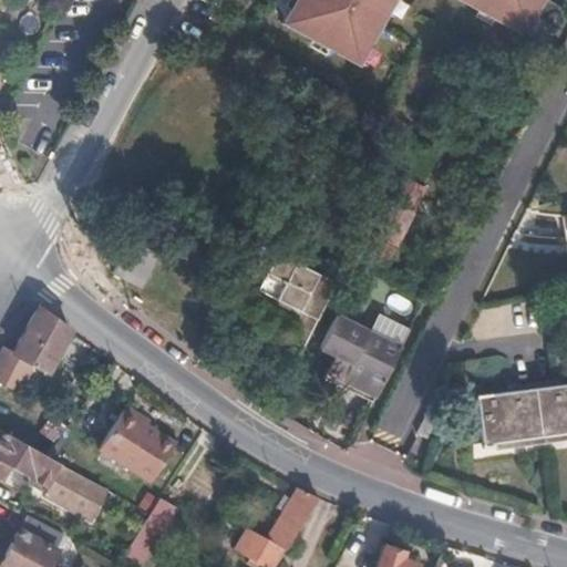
[(359,62),(393,0),(294,0),(282,21),(359,62)]
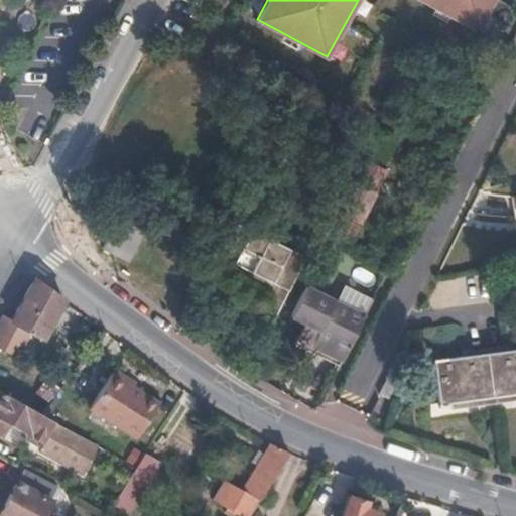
[(424,0),(479,29),(494,0),(424,0)]
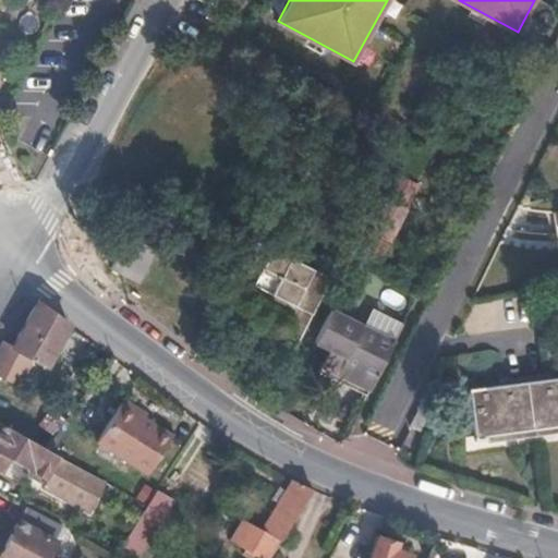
[(403,176),(375,230),(377,232),(365,253),(383,262),(437,156),(419,146),(403,176)]
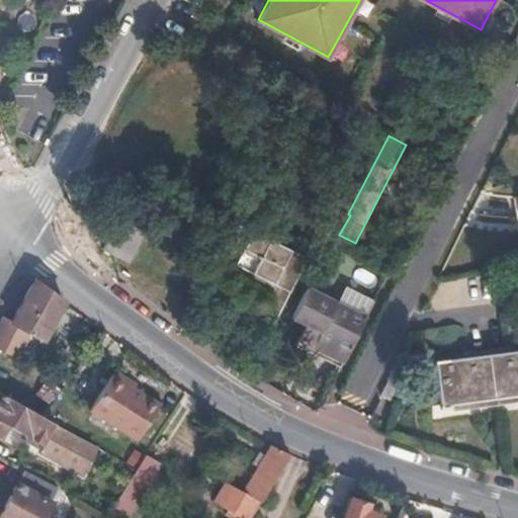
[(279,317),(309,257),(254,230),(236,264),(270,282),(258,306),(279,317)]
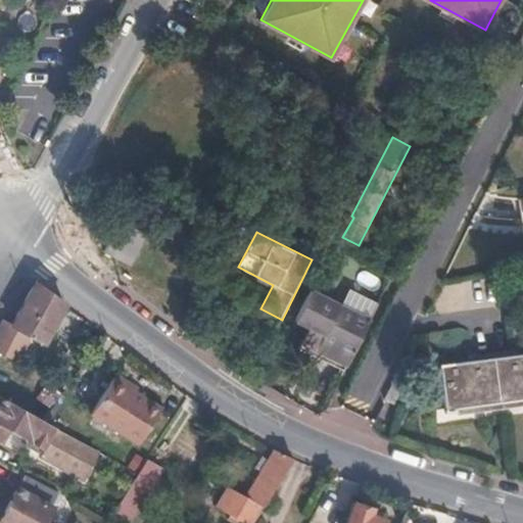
[(49,343),(68,308),(42,287),(32,289),(12,326),(4,321),(0,329),(0,351),(24,364),(38,338),(49,343)]
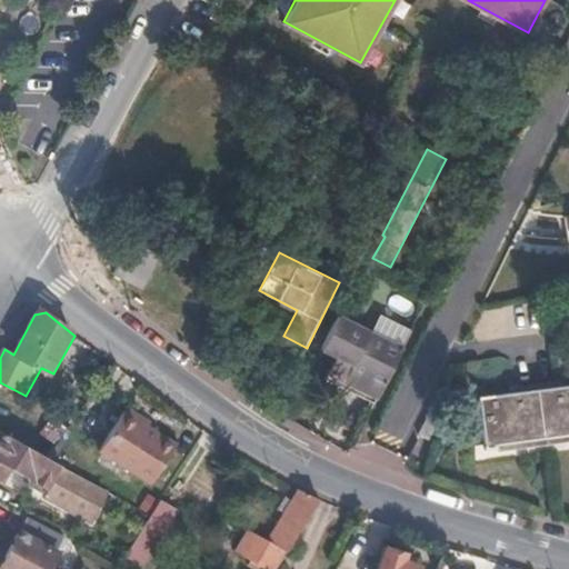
[(369,337),(370,332),(340,316),(323,348),(339,357),(332,369),(378,393),(399,352),(369,337)]
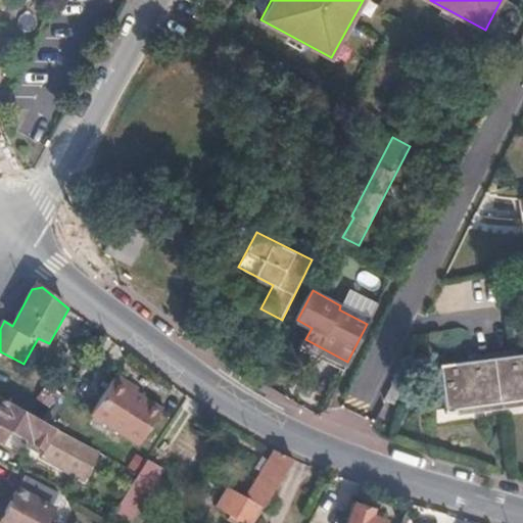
[(497,355),(504,407),(522,403),(522,351),(520,352),(497,355)]
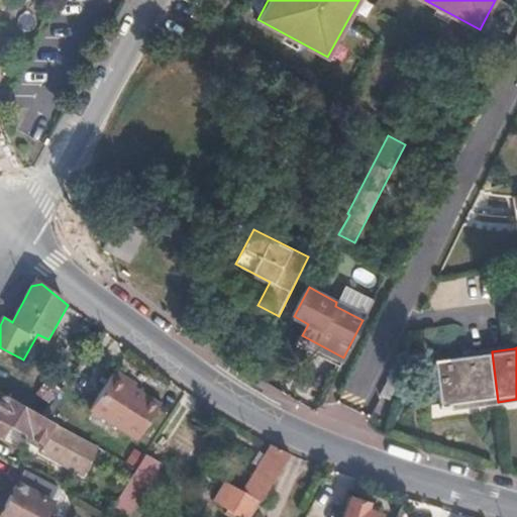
[(433,359),(440,409),(498,402),(492,351),(467,355),(433,359)]
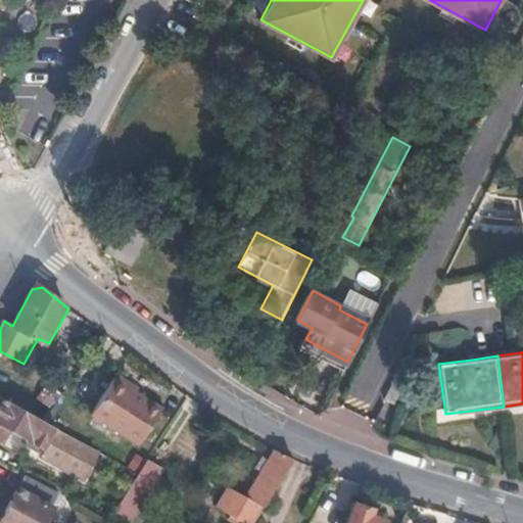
[(117,371),(94,409),(141,438),(164,402),(117,371)]
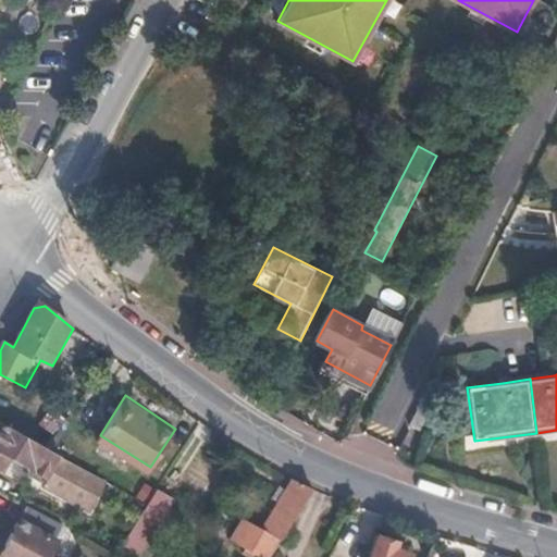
[(421,430),(435,404),(424,399),(411,425),(421,430)]
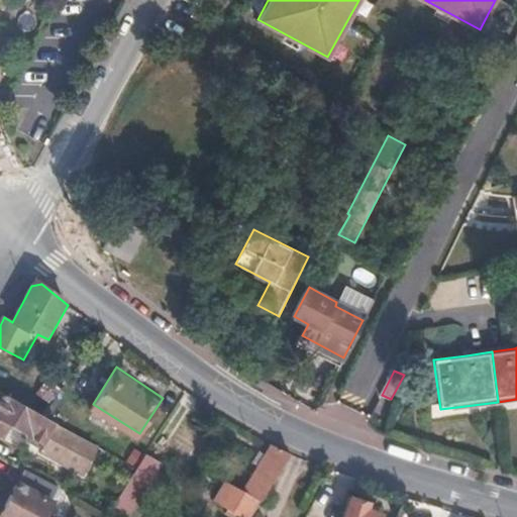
[(87,474),(103,444),(6,393),(0,389),(0,438),(5,441),(12,427),(46,445),(43,451),(87,474)]
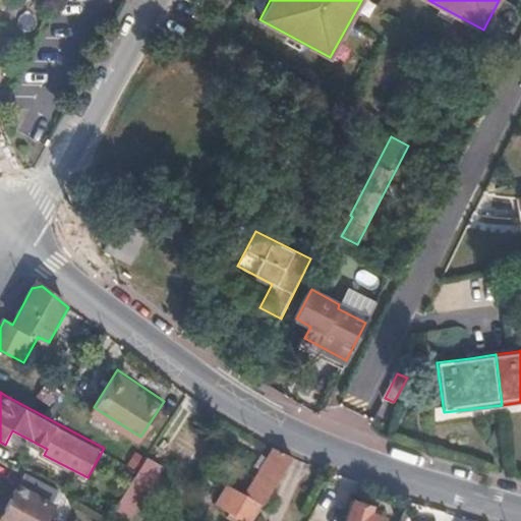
[(171,450),(157,441),(139,467),(121,494),(136,504),(171,450)]
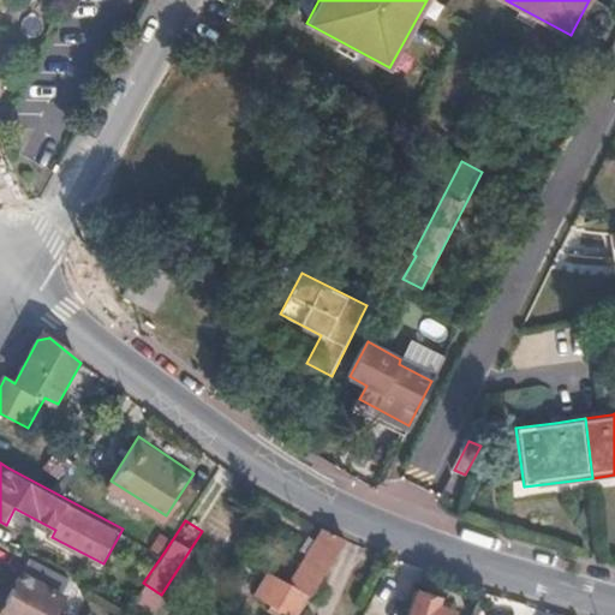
[(305,597),(344,538),(327,529),(293,579),(274,567),(268,575),(305,597)]
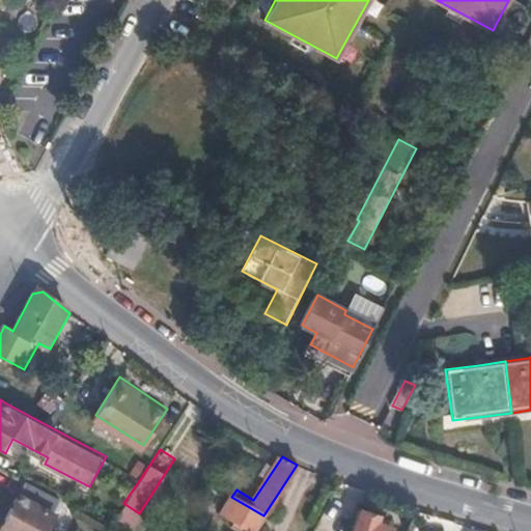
[(0,522),(0,526),(8,530),(42,530),(58,502),(23,481),(0,522)]
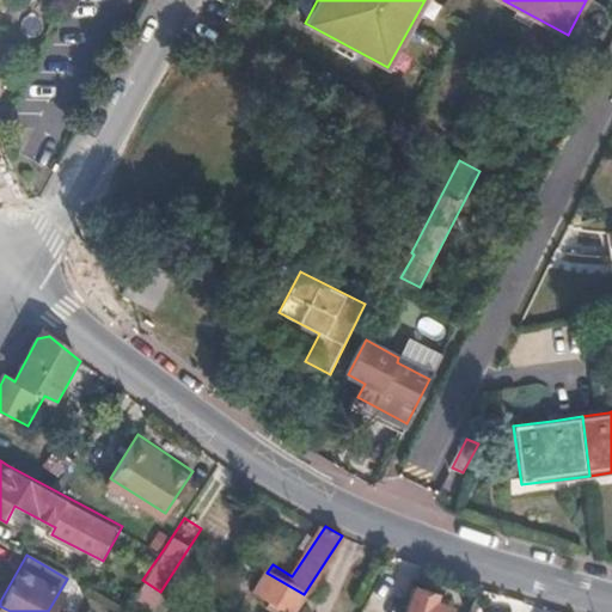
[(293,611),(304,594),(267,573),(273,564),(268,562),(252,583),(293,611)]
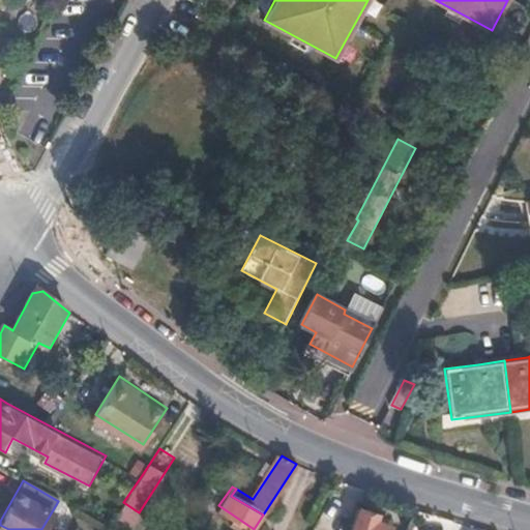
[(354,529),(388,529),(390,526),(377,522),(378,517),(359,510),(354,529)]
